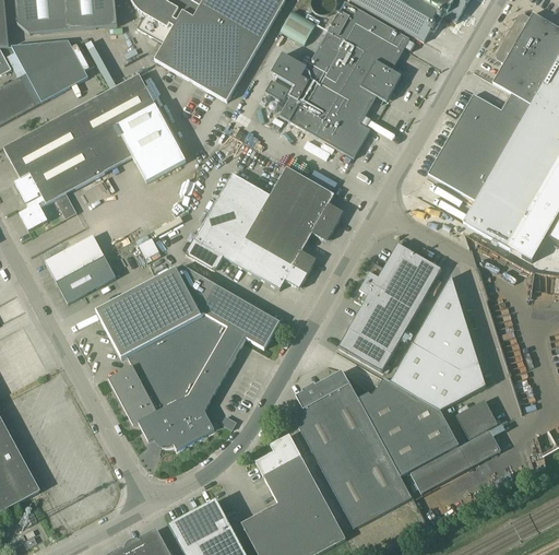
[(0,0),(0,45),(9,45),(3,0),(0,0)]
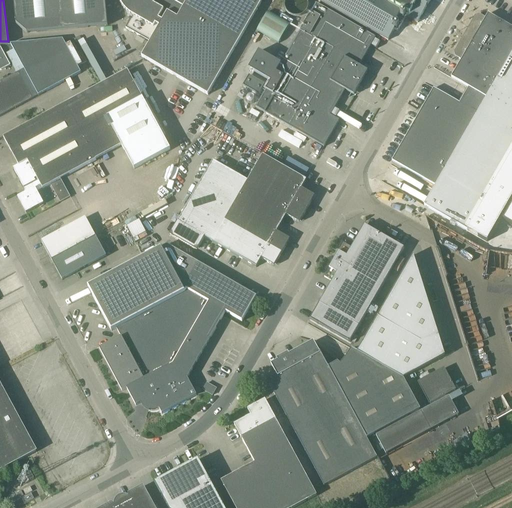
[(107,22),(104,0),(14,0),(16,20),(27,29),(107,22)]
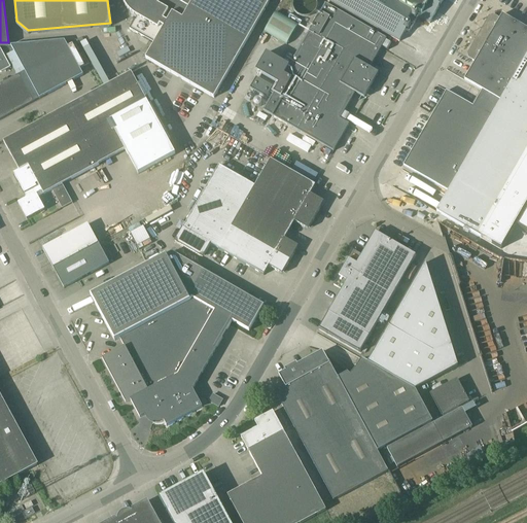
[(124,0),(125,1),(126,2),(127,4),(128,5),(129,6),(131,8),(132,9),(134,10),(136,12),(129,25),(154,39),(145,55),(213,94),(268,0),(190,0),(188,3),(183,0),(124,0)]
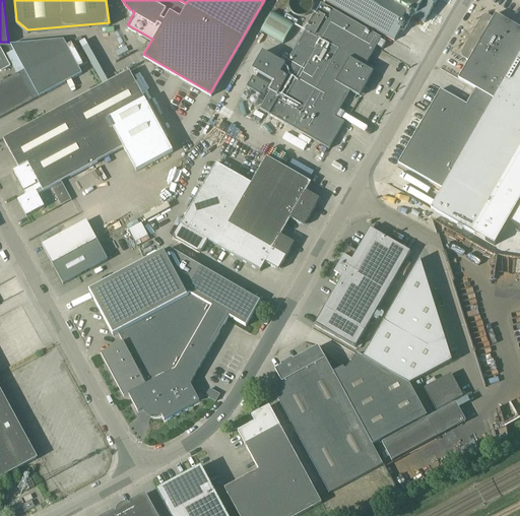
[(275,79),(260,106),(329,145),(344,119),(335,114),(351,85),(359,88),(362,82),(364,84),(373,69),(364,64),(381,35),(321,0),(285,61),(265,50),(255,68),(275,79)]
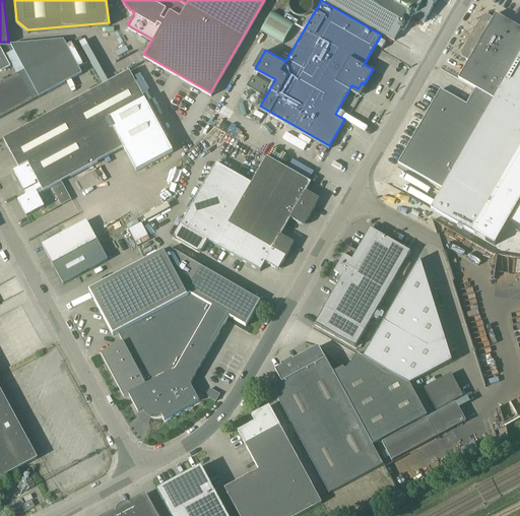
[(288,0),(288,1),(288,3),(288,5),(289,7),(291,9),(293,11),(295,12),(298,13),(300,13),(302,13),(304,13),(306,12),(308,11),(309,9),(310,8),(312,6),(312,4),(312,1),(312,0),(288,0)]
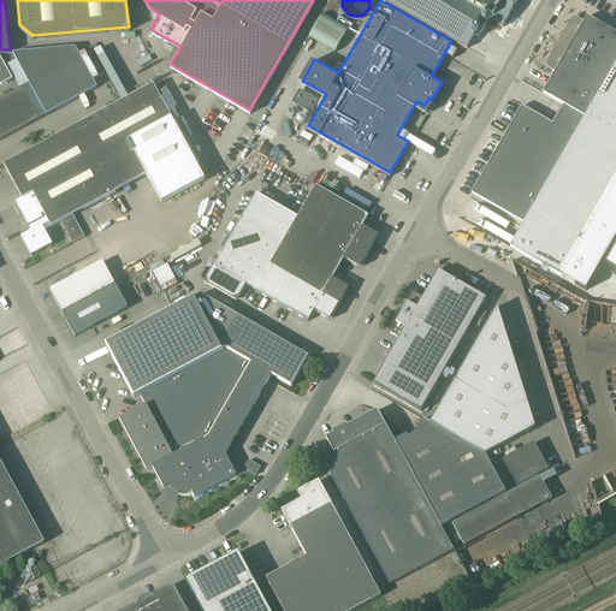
[(389,0),(463,42),(483,9),(493,13),(491,17),(502,23),(515,0),(389,0)]
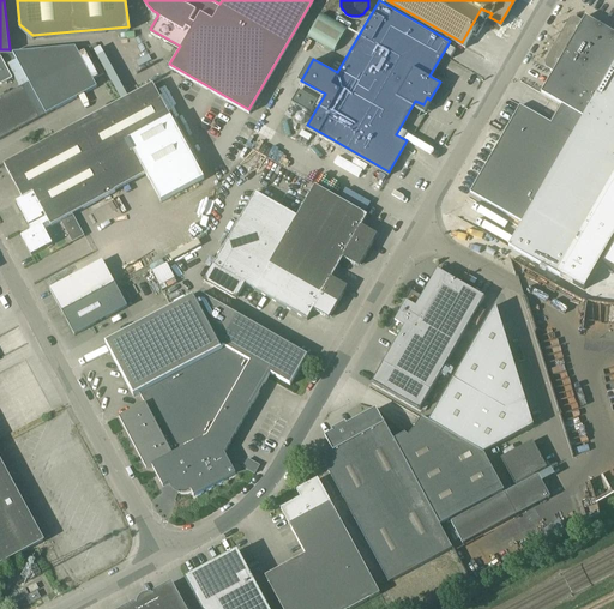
[(519,101),(469,188),(522,218),(509,242),(582,284),(613,228),(613,28),(585,11),(582,17),(575,13),(571,11),(542,61),(546,64),(553,67),(540,89),(561,101),(551,119),(519,101)]
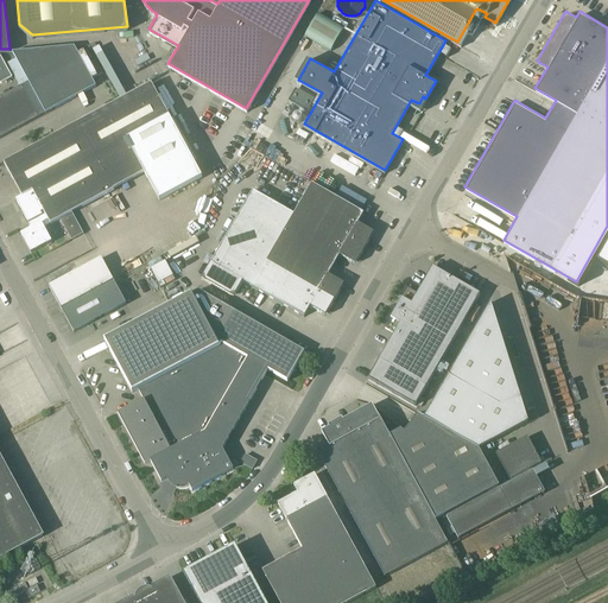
[(311,13),(298,36),(323,51),(337,29),(311,13)]
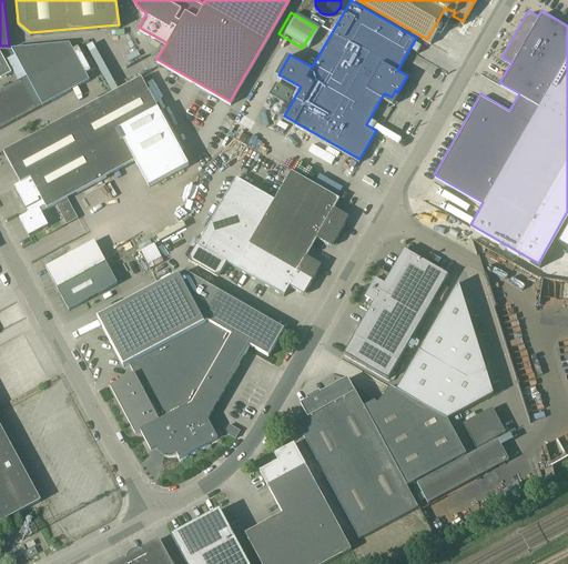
[(27,73),(20,77),(0,87),(0,124),(36,106),(90,77),(70,40),(11,44),(27,73)]
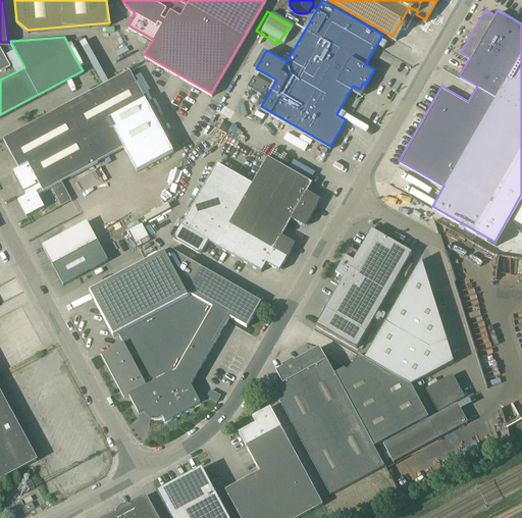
[(77,43),(91,66),(98,63),(85,39),(77,43)]
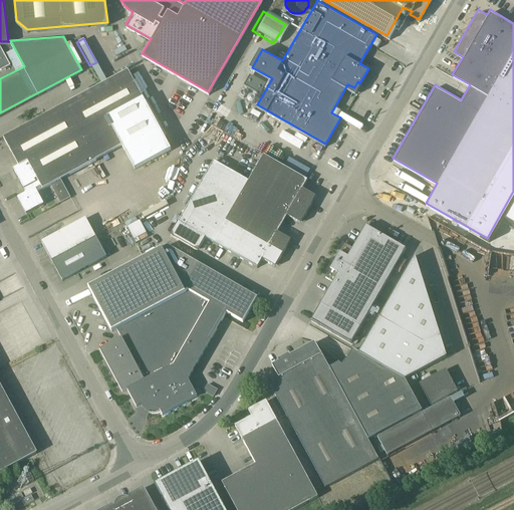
[(0,42),(0,66),(1,66),(10,61),(0,42)]
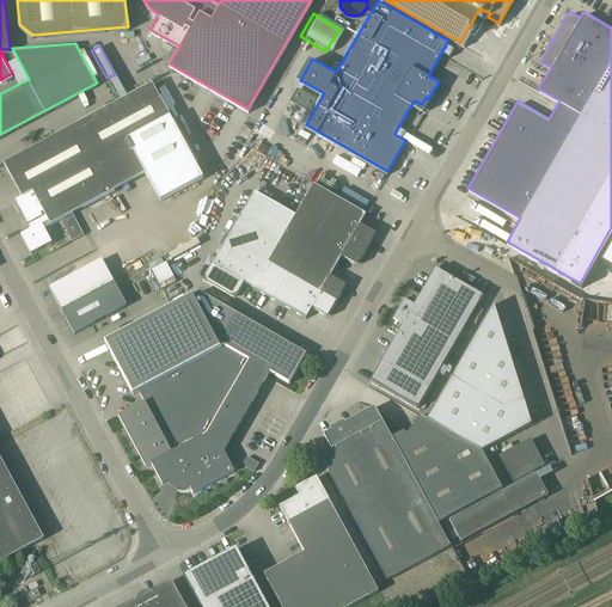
[(97,154),(171,115),(152,80),(4,160),(22,194),(16,197),(29,221),(30,220),(34,226),(29,228),(29,227),(20,232),(31,250),(51,239),(44,225),(50,221),(51,222),(60,216),(72,238),(83,231),(72,210),(115,188),(97,154)]
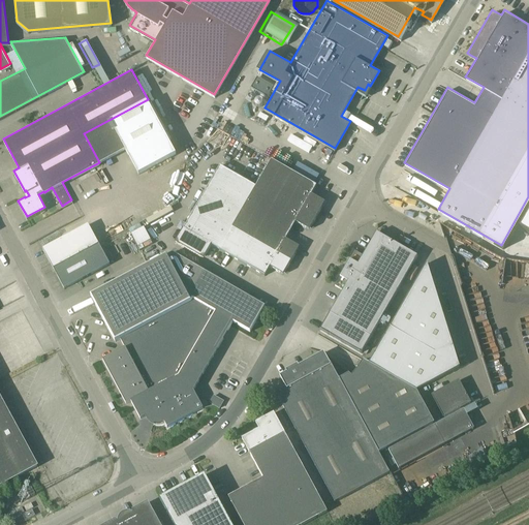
[(274,84),(256,73),(250,85),(268,94),(274,84)]
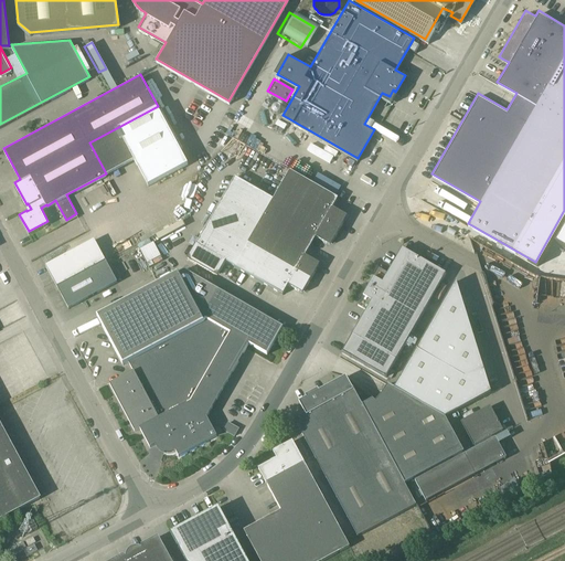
[(245,103),(241,109),(249,116),(255,110),(245,103)]
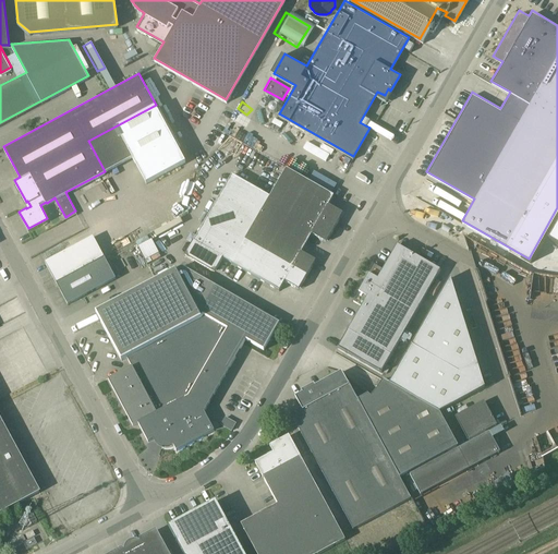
[(88,141),(105,171),(132,156),(145,181),(172,166),(184,159),(171,135),(156,105),(88,141)]
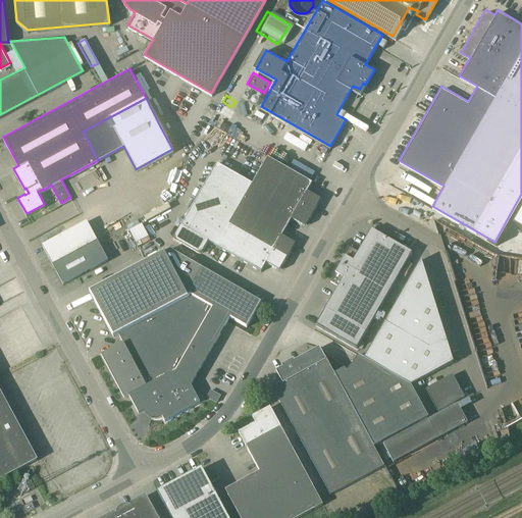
[(228,119),(231,114),(215,106),(212,111),(228,119)]
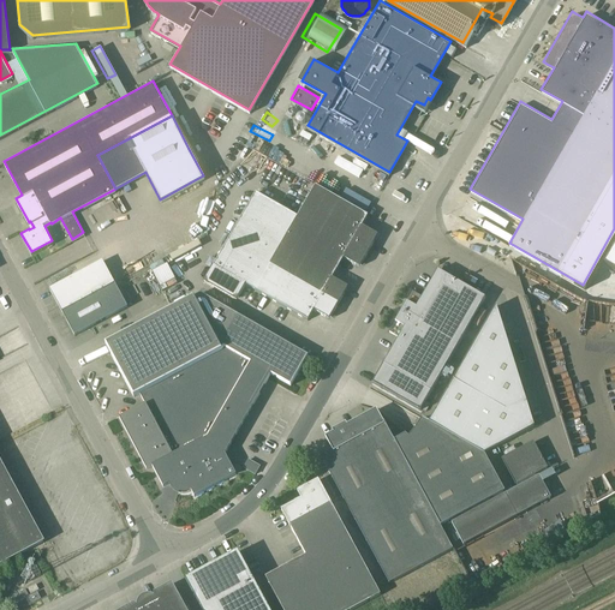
[(285,234),(338,264),(344,255),(356,262),(360,261),(376,234),(375,229),(362,222),(368,211),(315,181),(297,213),(298,213),(285,234)]
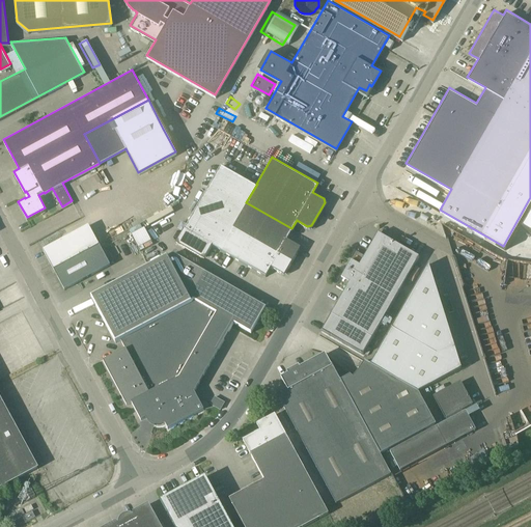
[(257,184),(256,184),(221,163),(185,226),(184,226),(176,240),(201,254),(205,253),(212,243),(220,247),(233,225),(246,202),(257,184)]
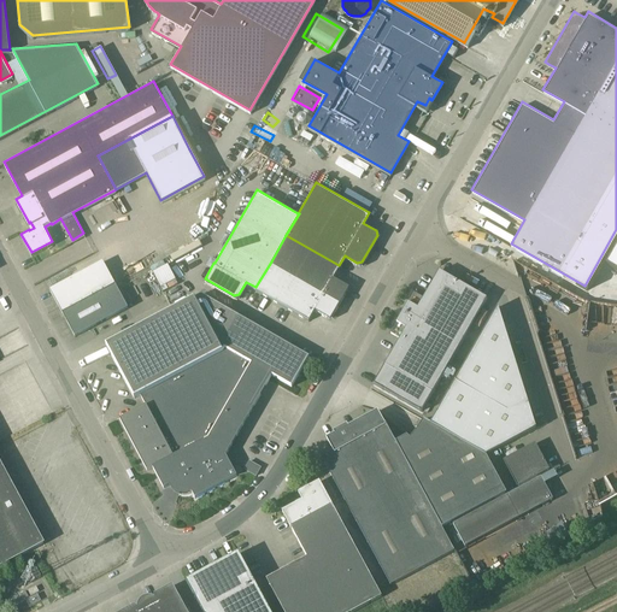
[(333,275),(339,265),(286,235),(271,262),(340,300),(347,287),(346,282),(333,275)]
